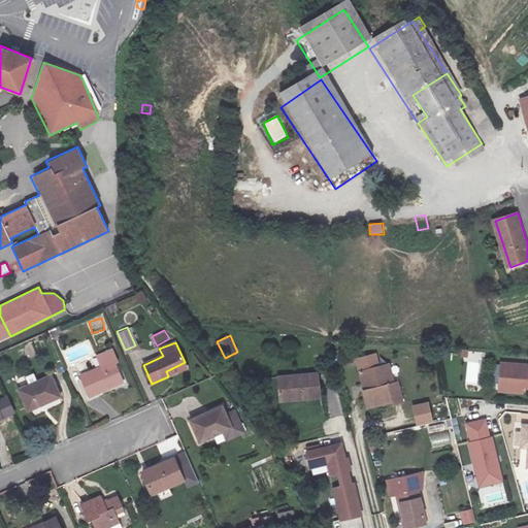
[(443,358),(433,359),(435,366),(444,365),(443,358)]
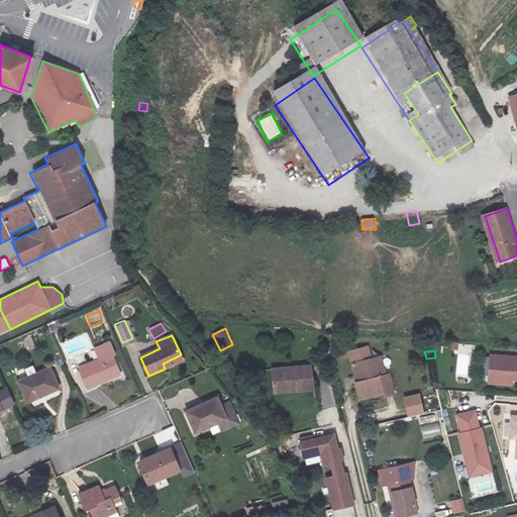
[(516,353),(504,353),(502,375),(516,375),(516,353)]
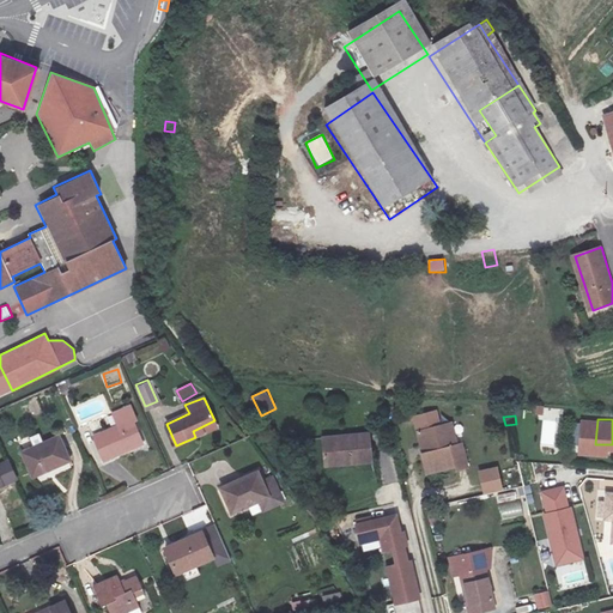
[(134,422),(96,438),(107,461),(145,445),(134,422)]
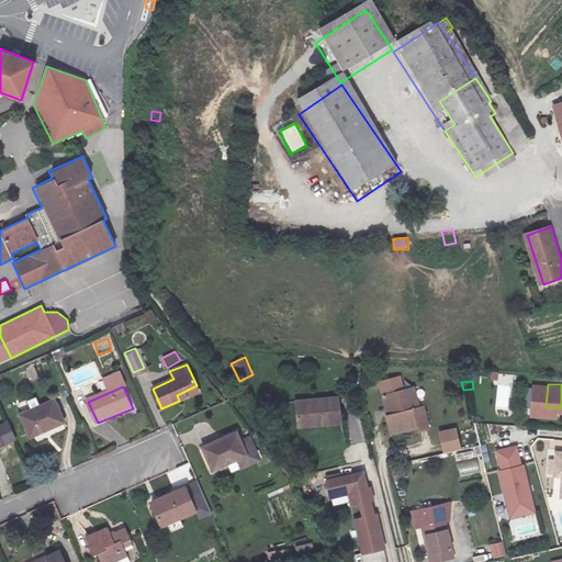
[(417,391),(391,396),(394,409),(398,408),(401,420),(393,422),(397,439),(418,434),(416,429),(425,428),(426,437),(437,435),(430,408),(420,409),(417,391)]
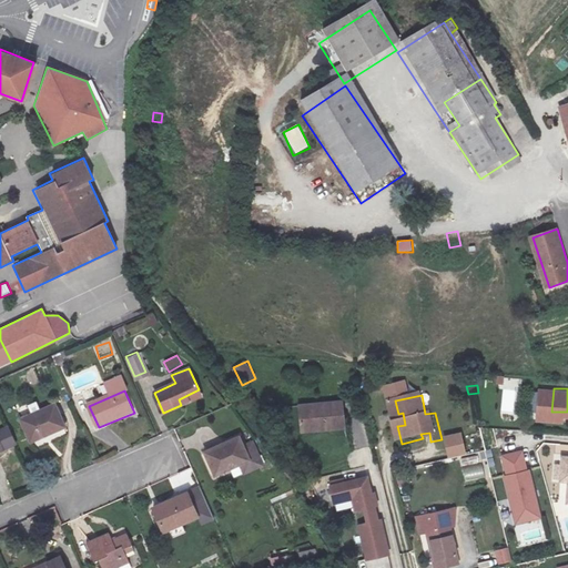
[(351,402),(310,403),(311,430),(352,429),(351,402)]
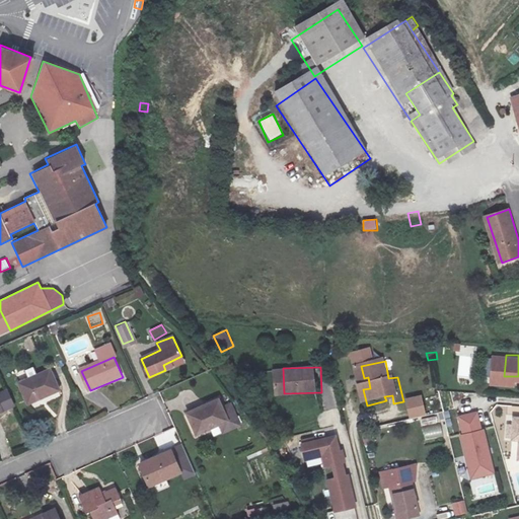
[(53,370),(22,383),(30,403),(62,390),(53,370)]
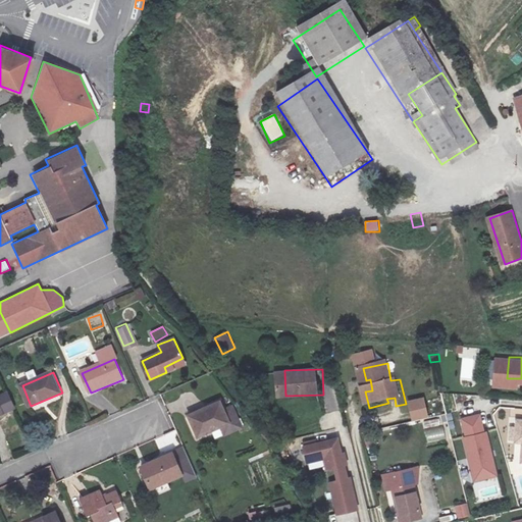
[(408,401),(413,421),(430,417),(424,397),(408,401)]
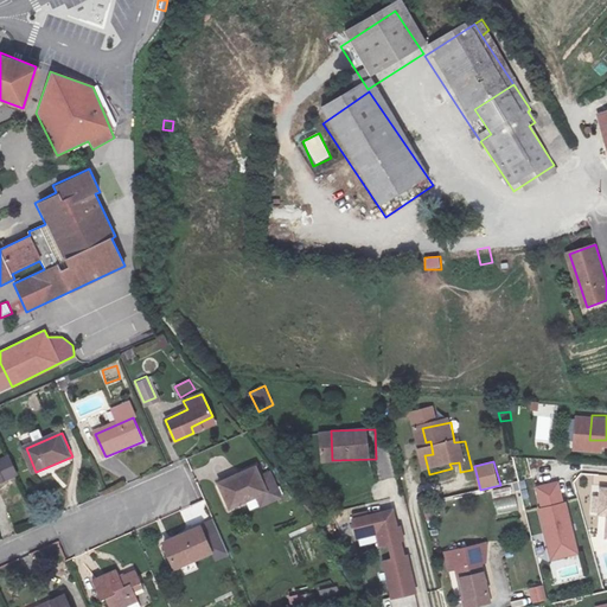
[(255,467),(218,484),(230,510),(257,498),(268,492),(276,489),(270,474),(261,478),(255,467)]
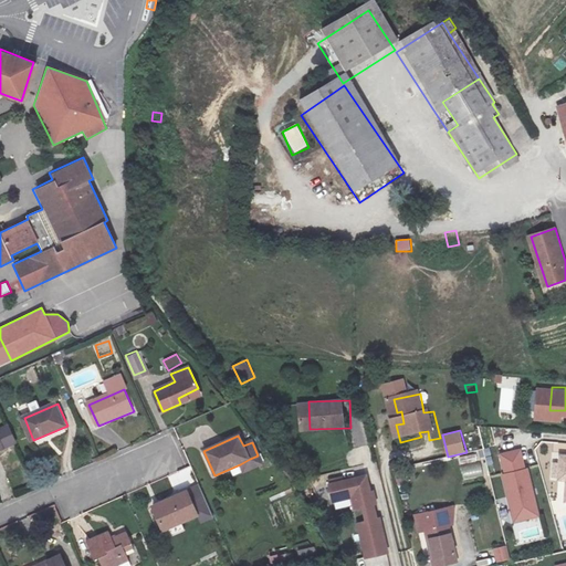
[(521,449),(499,454),(503,473),(500,474),(512,523),(540,516),(527,467),(525,468),(521,449)]
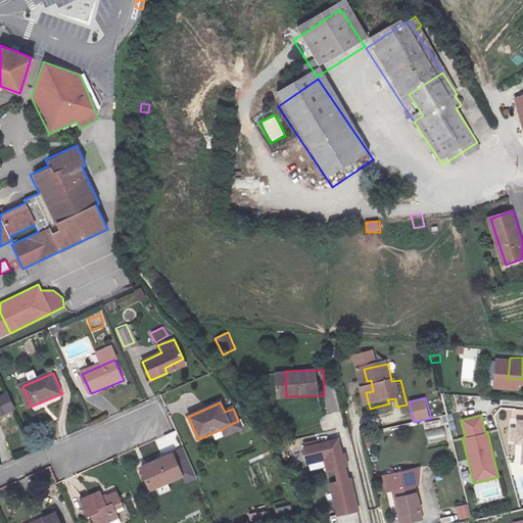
[(426,429),(440,428),(439,420),(425,422),(426,429)]
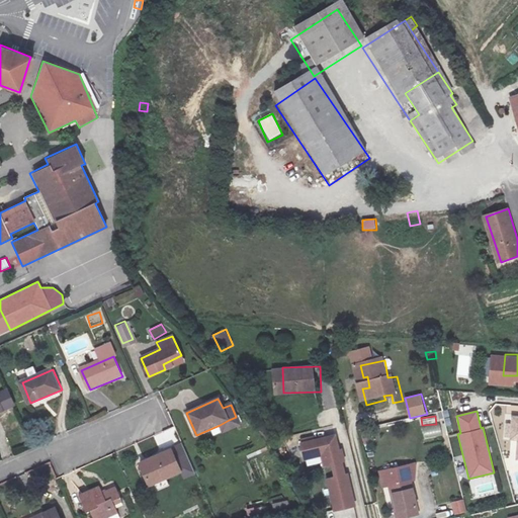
[(240,425),(236,417),(229,420),(220,425),(224,433),(240,425)]
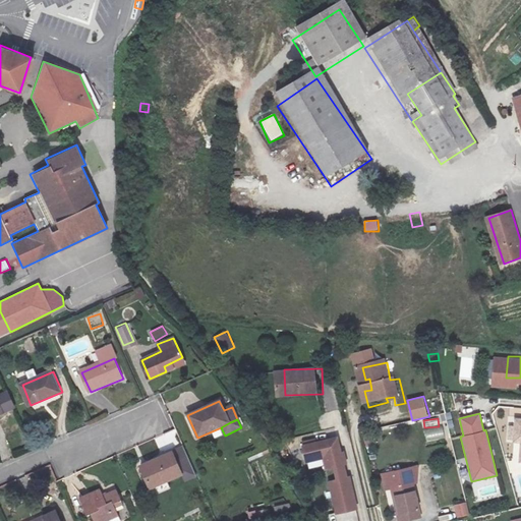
[(427,441),(445,435),(441,424),(424,431),(427,441)]
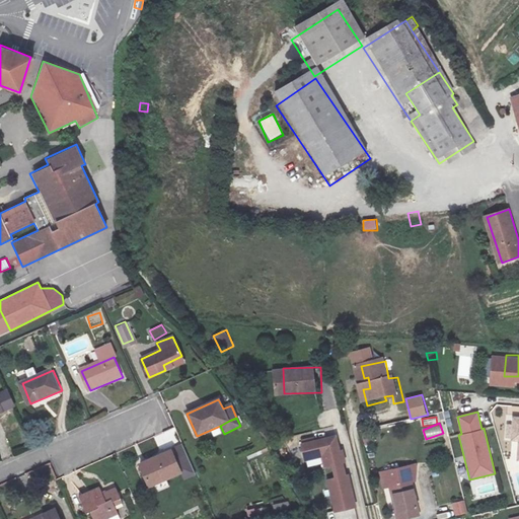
[(158,447),(179,440),(175,428),(154,435),(158,447)]
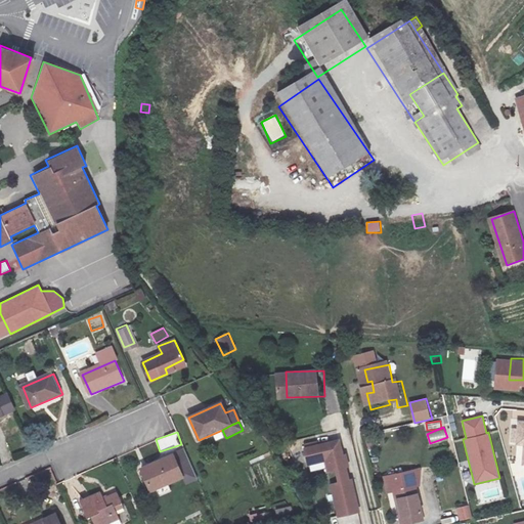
[(334,444),(308,449),(311,463),(330,460),(332,472),(339,471),(342,485),(334,486),(341,518),(359,514),(353,482),(350,483),(348,469),(350,469),(348,457),(346,457),(343,445),(335,447),(334,444)]
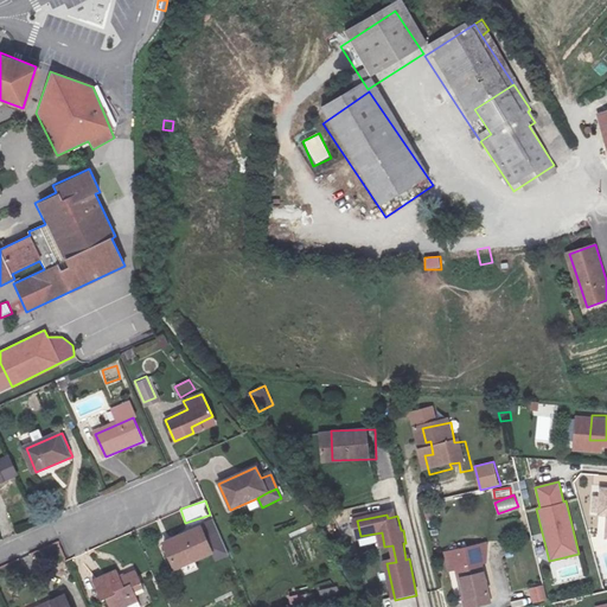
[(211,551),(200,526),(161,544),(173,569),(211,551)]
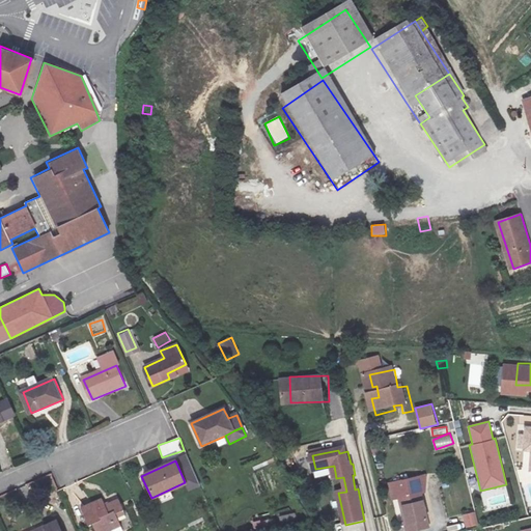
[(398,499),(402,498),(427,493),(430,493),(432,482),(430,477),(395,484),(398,499)]
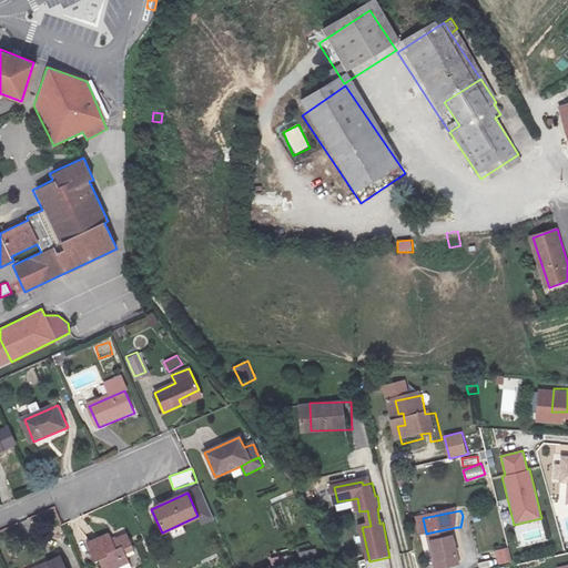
[(457,527),(430,533),(432,543),(442,540),(445,560),(436,561),(437,567),(445,567),(465,565),(457,527)]
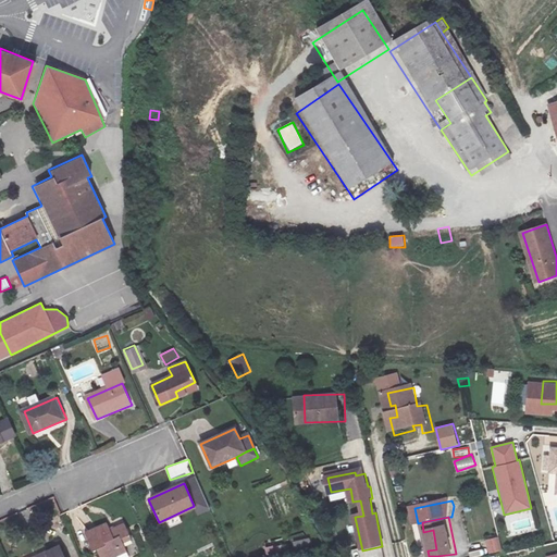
[(113,523),(87,533),(95,552),(100,549),(103,556),(108,556),(119,553),(120,556),(133,551),(126,537),(134,535),(130,523),(115,529),(113,523)]
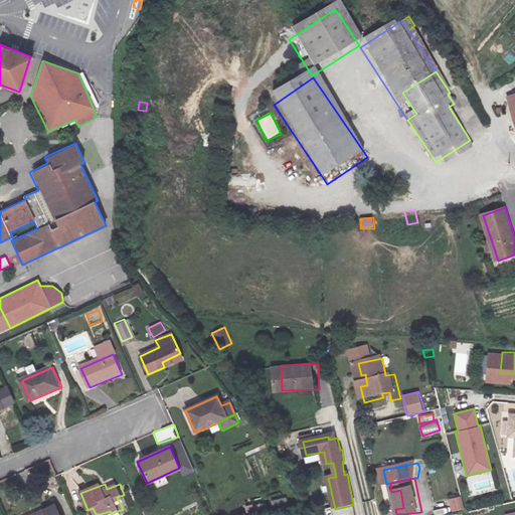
[(462,496),(449,499),(452,512),(465,509),(462,496)]
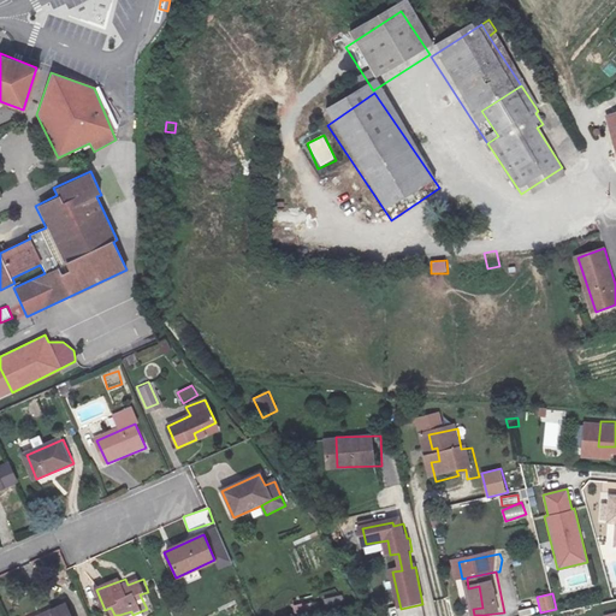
[(72,615),(67,604),(39,615),(72,615)]
